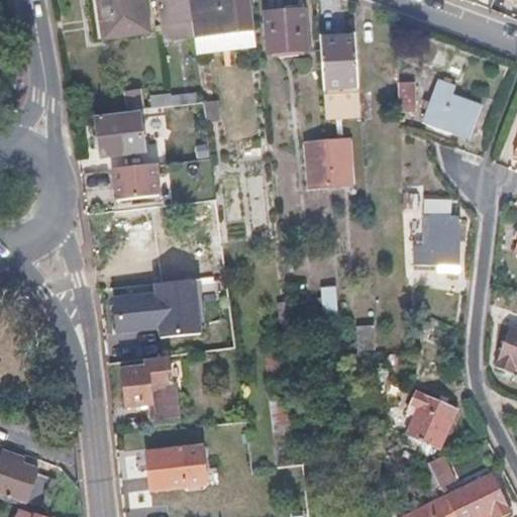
[(140,0),(94,0),(95,7),(100,35),(145,29),(140,0)]
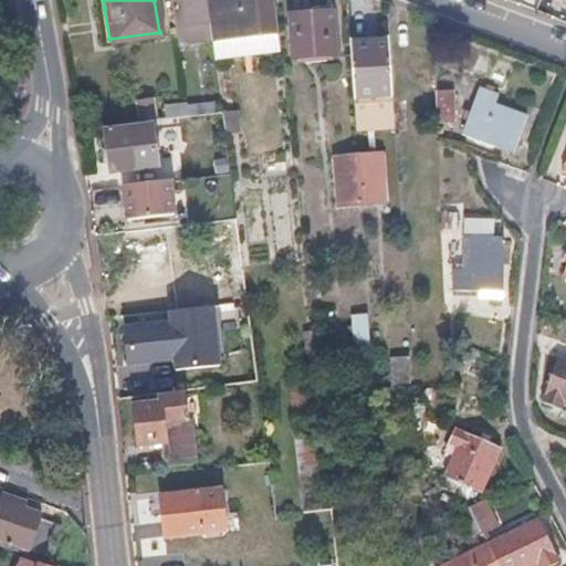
[(170,0),(175,25),(178,24),(209,21),(206,0),(170,0)]
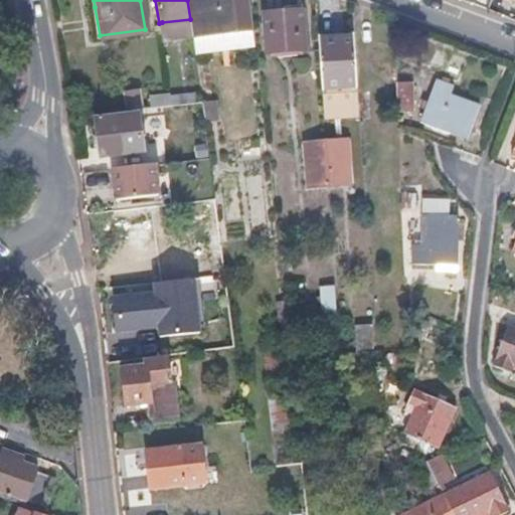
[(187,0),(190,19),(192,39),(205,37),(206,51),(223,50),(222,35),(253,31),(249,0),(187,0)]
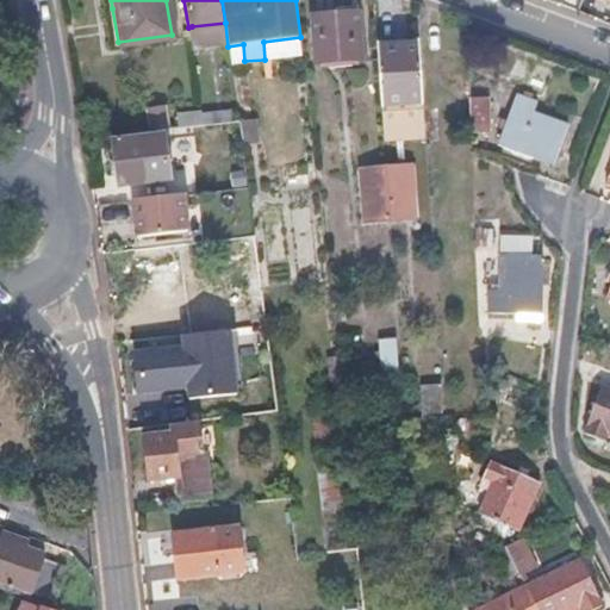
[(334,16),(311,18),(317,66),(362,61),(358,13),(334,16)]
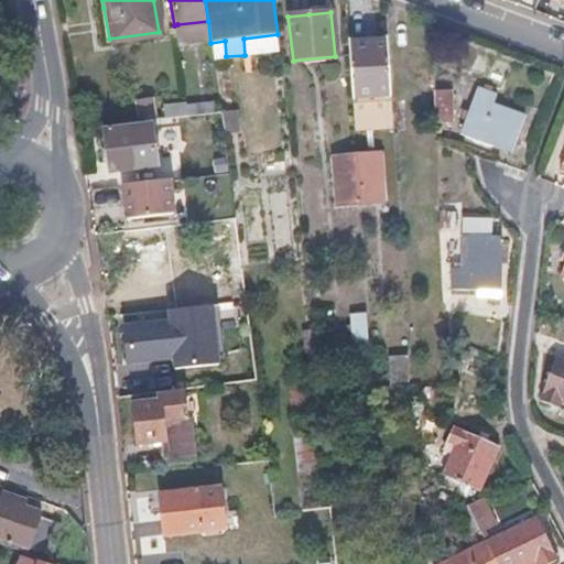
[(208,21),(177,24),(180,46),(210,43),(208,21)]
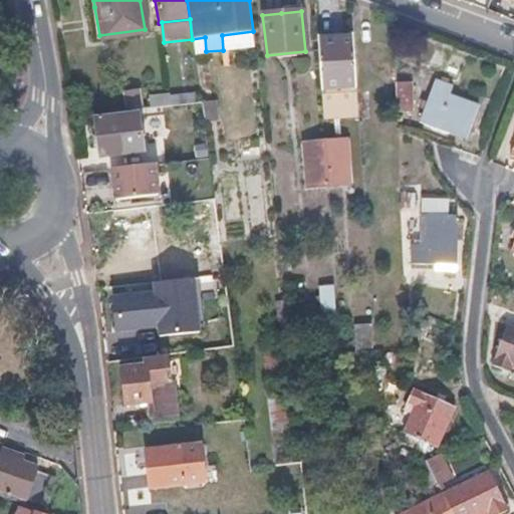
[(317,40),(319,56),(321,90),(355,86),(352,37),(335,38),(317,40)]
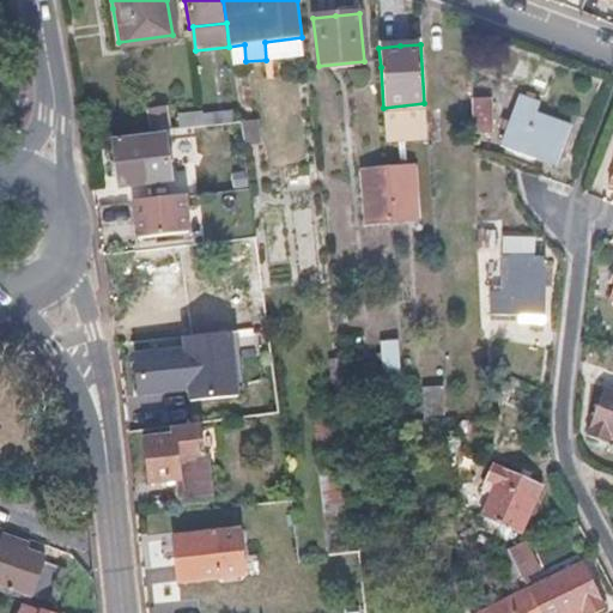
[(495,97),(473,98),(474,133),(496,132),(495,97)]
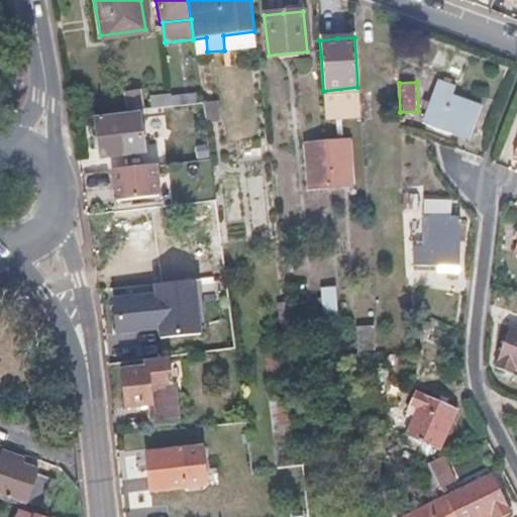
[(429,104),(436,107),(430,122),(454,132),(453,134),(460,137),(469,140),(481,107),(452,95),(454,88),(438,82),(429,104)]
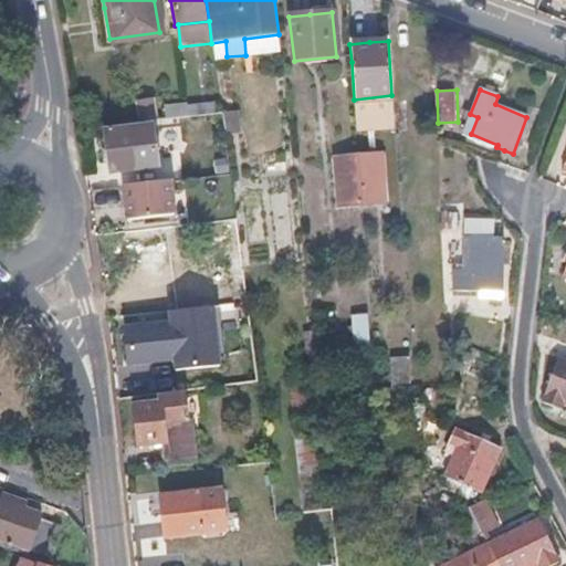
[(137,101),(139,122),(158,119),(156,98),(137,101)]
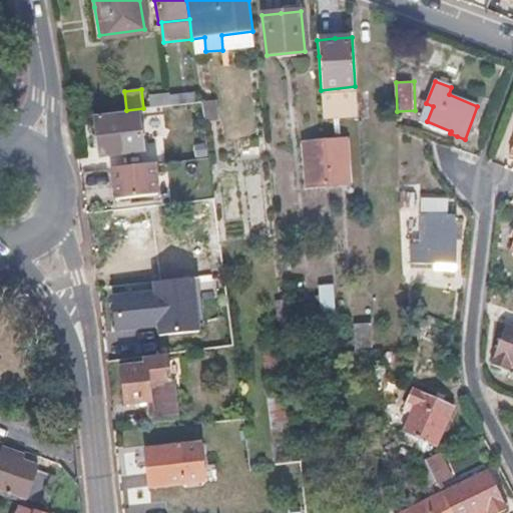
[(172,105),(196,102),(194,91),(175,94),(174,90),(171,91),(171,92),(149,95),(151,107),(170,105),(172,105)]
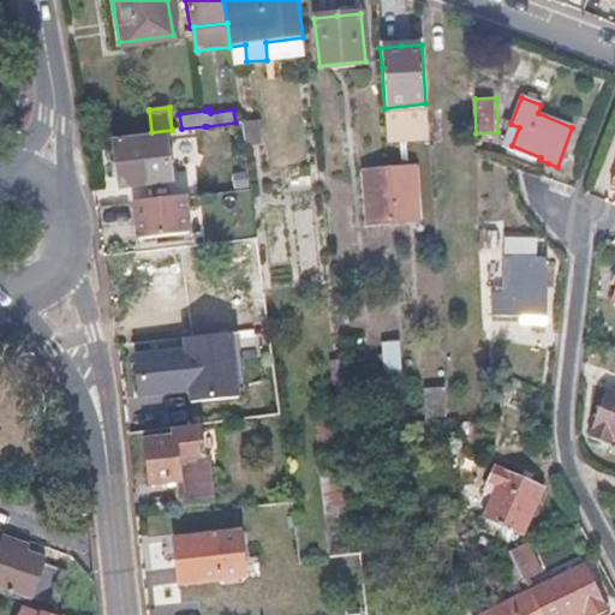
[(258,120),(240,124),(243,141),(244,145),(261,143),(258,120)]
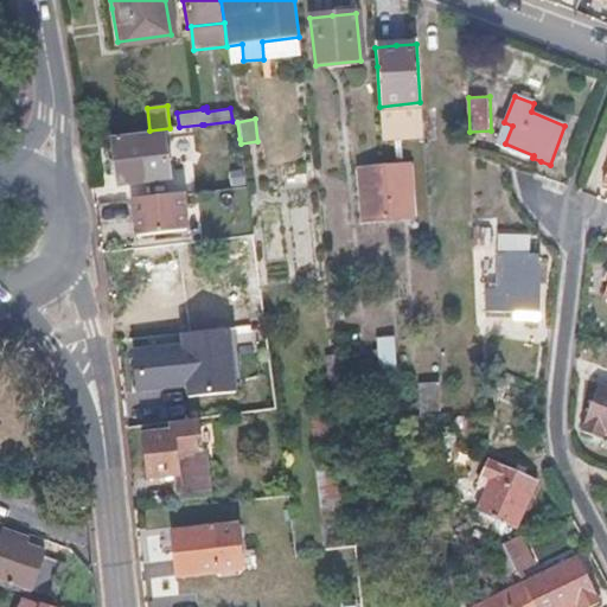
[(232,121),(204,125),(205,135),(205,142),(240,139),(237,122),(237,121),(232,121)]
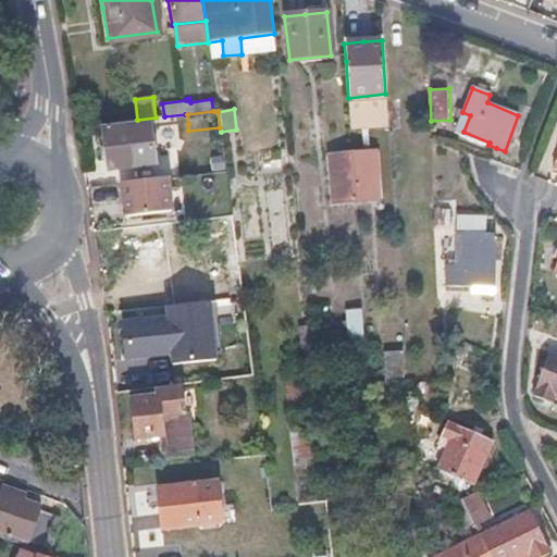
[(156,118),(157,128),(188,124),(187,114),(185,114),(164,116),(156,118)]
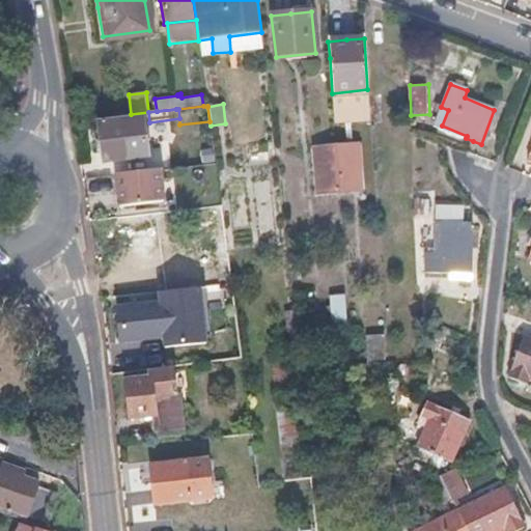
[(143,117),(99,123),(104,160),(147,155),(143,117)]
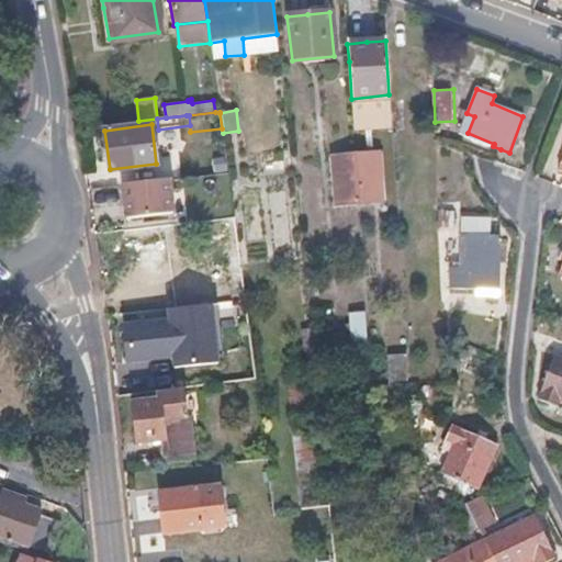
[(374,155),(356,156),(359,200),(377,199),(374,155)]
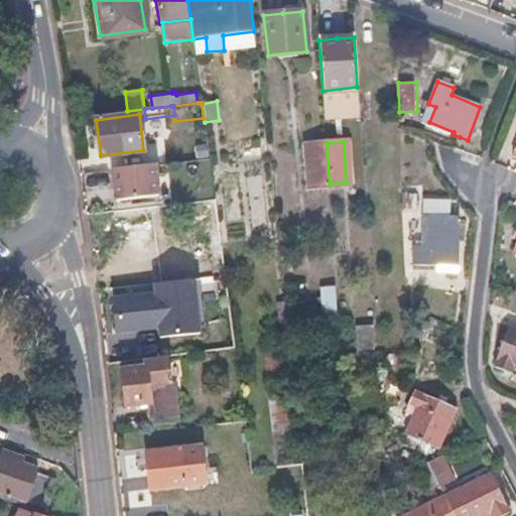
[(327,143),(307,145),(311,185),(330,183),(327,143)]
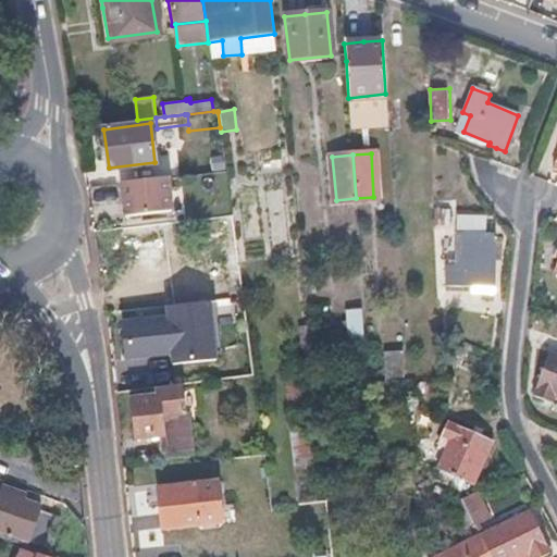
[(169,211),(164,178),(121,184),(124,215),(169,211)]
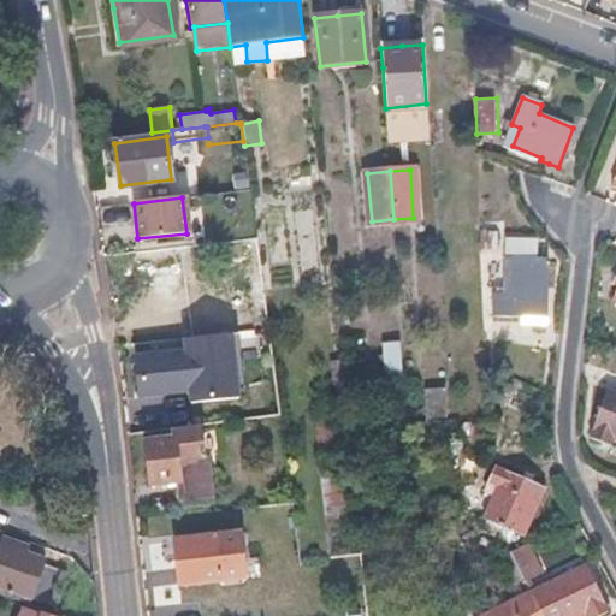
[(173,270),(190,268),(188,238),(137,243),(143,318),(177,315),(173,270)]
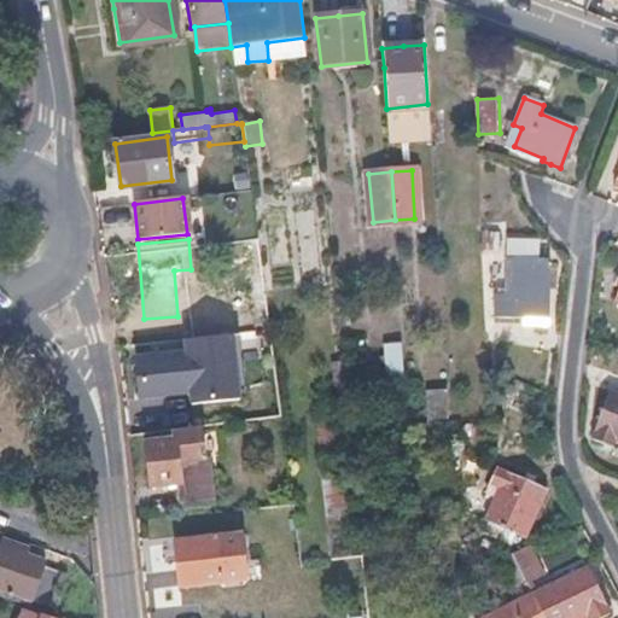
[(540,240),(506,242),(507,293),(495,295),(495,316),(524,316),(524,310),(546,309),(546,295),(544,280),(549,280),(549,257),(540,257),(540,240)]
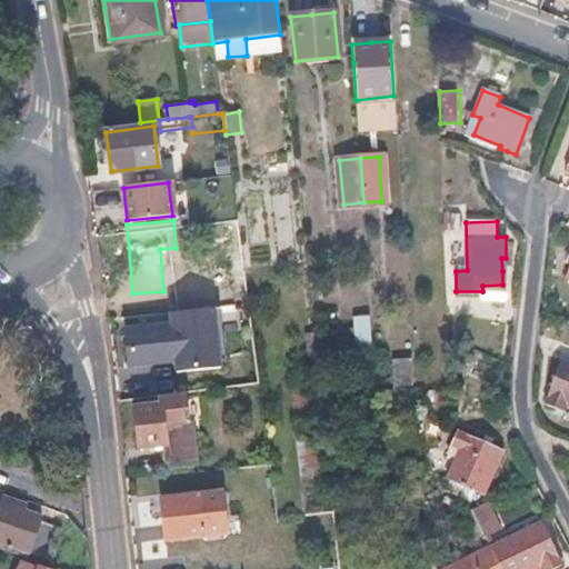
[(216,286),(193,288),(196,309),(213,307),(218,307),(216,286)]
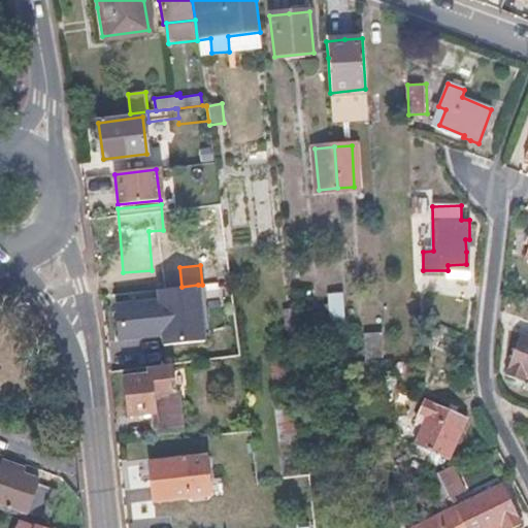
[(205,340),(198,285),(182,287),(158,289),(159,298),(117,303),(121,339),(169,333),(170,344),(205,340)]
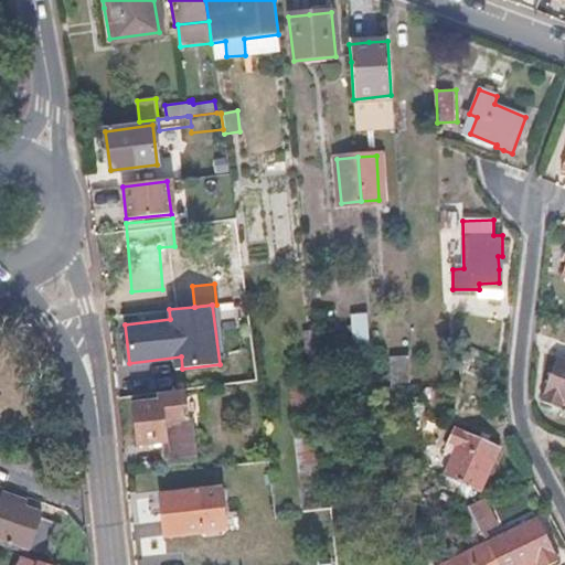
[(372,347),(370,312),(353,315),(355,347),(372,347)]
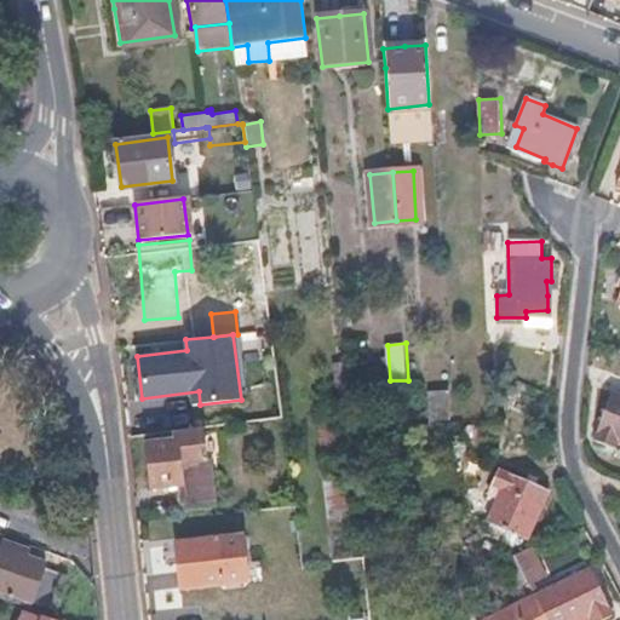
[(379,388),(377,368),(342,372),(344,390),(379,388)]
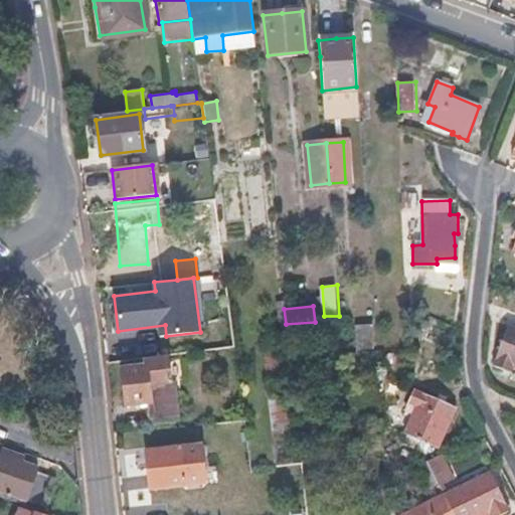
[(514,326),(508,324),(500,344),(492,364),(509,371),(511,365),(514,366),(514,326)]
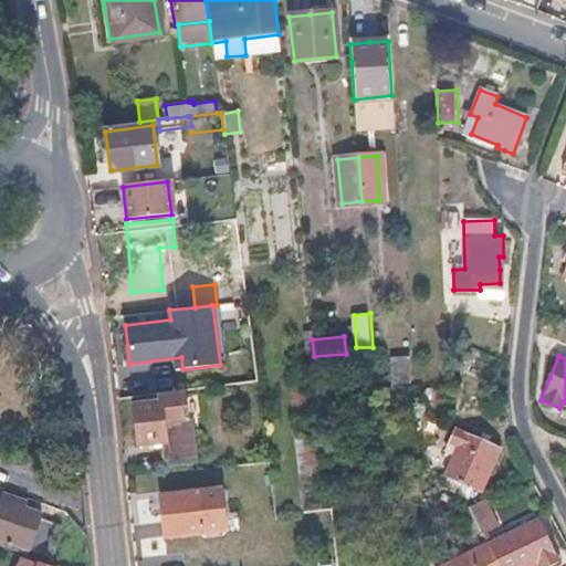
[(184,399),(135,405),(137,425),(139,446),(180,441),(181,459),(217,456),(212,415),(208,415),(205,390),(184,392),(184,399)]
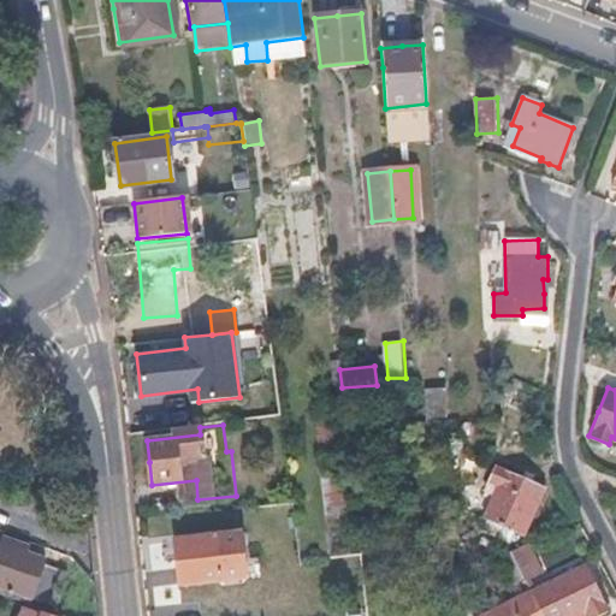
[(487,483),(497,487),(483,519),(522,534),(544,487),(520,475),(496,465),(487,483)]
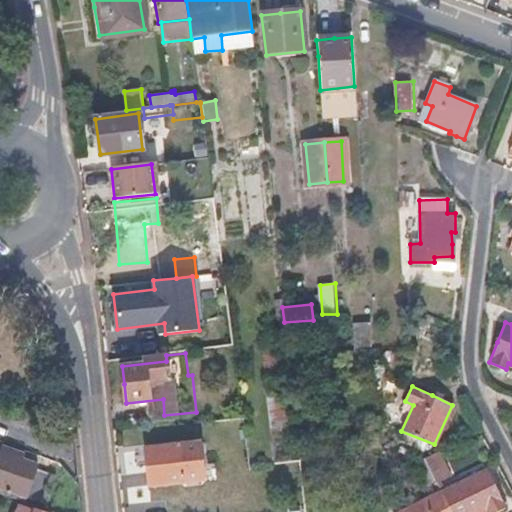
[(199,441),(147,446),(149,466),(151,485),(203,480),(199,441)]
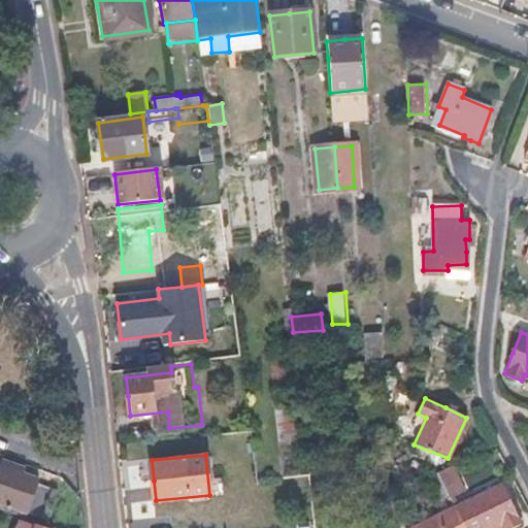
[(0,506),(26,516),(28,508),(44,515),(53,488),(36,482),(38,476),(18,469),(0,463),(0,506)]
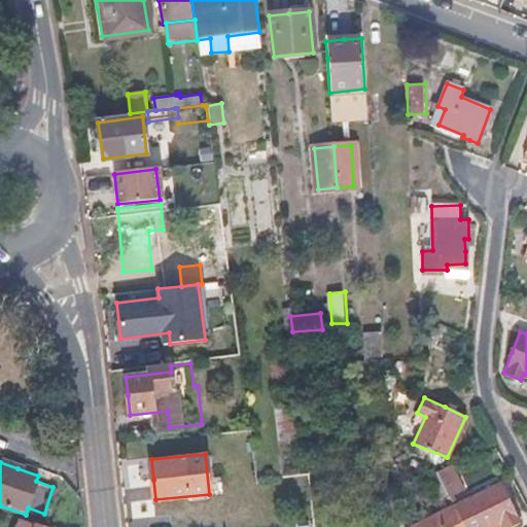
[(445,465),(433,470),(445,493),(456,488),(445,465)]
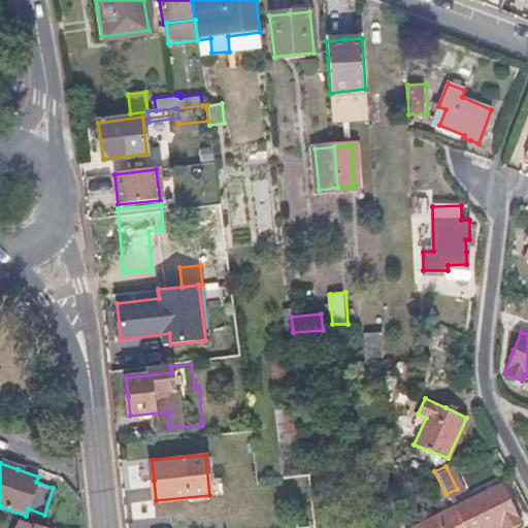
[(501,485),(453,507),(463,527),(495,527),(500,526),(500,527),(509,527),(520,523),(510,503),(501,485)]
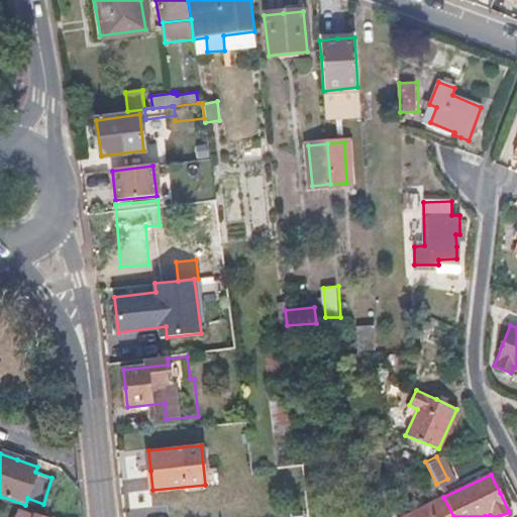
[(453,516),(443,497),(402,516),(453,516)]
